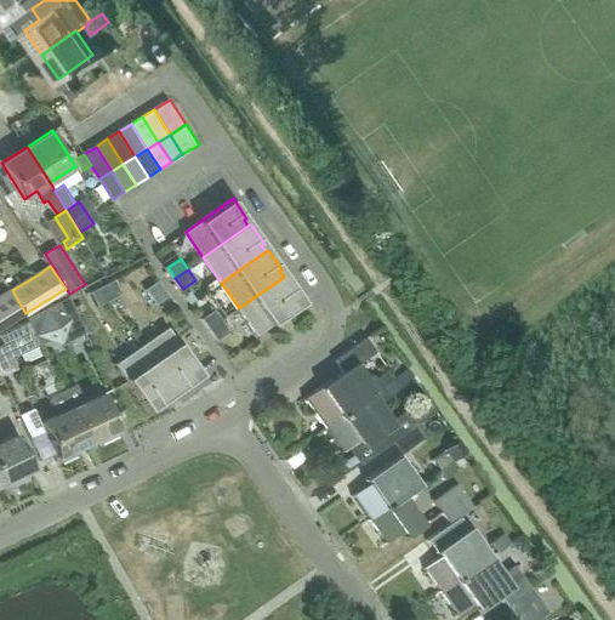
[(286,276),(284,277),(239,308),(257,335),(302,305),(297,296),(300,295),(286,276)]
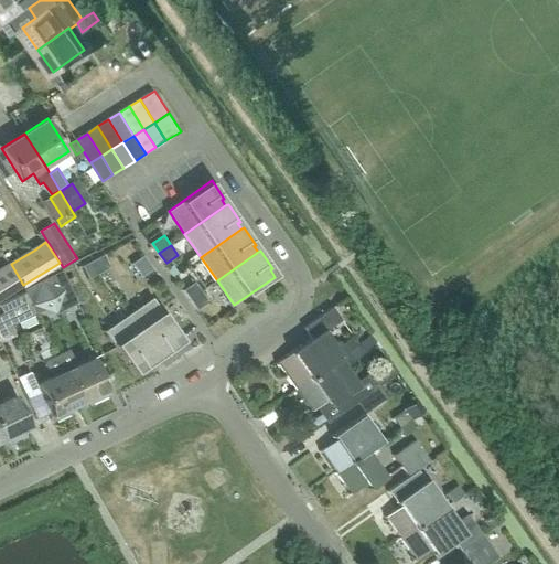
[(95,259),(101,273),(111,267),(105,254),(95,259)]
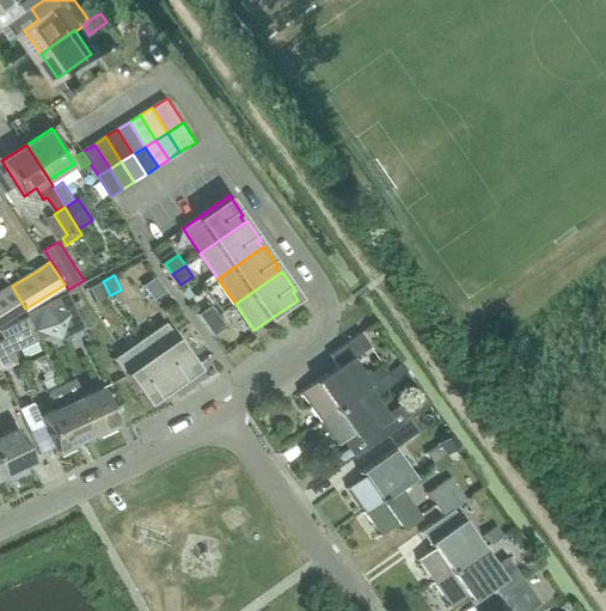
[(158,276),(145,285),(154,299),(167,291),(158,276)]
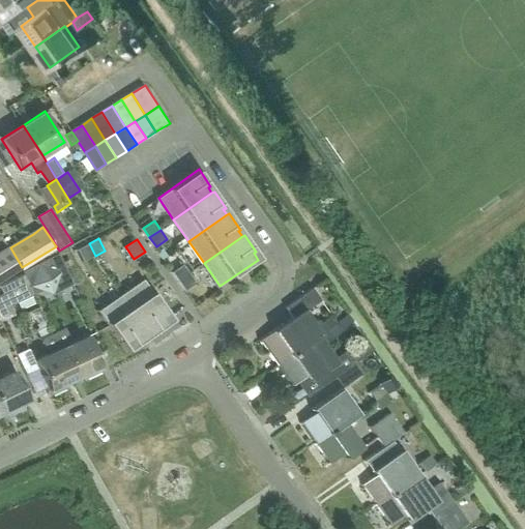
[(85,261),(95,256),(89,243),(79,248),(85,261)]
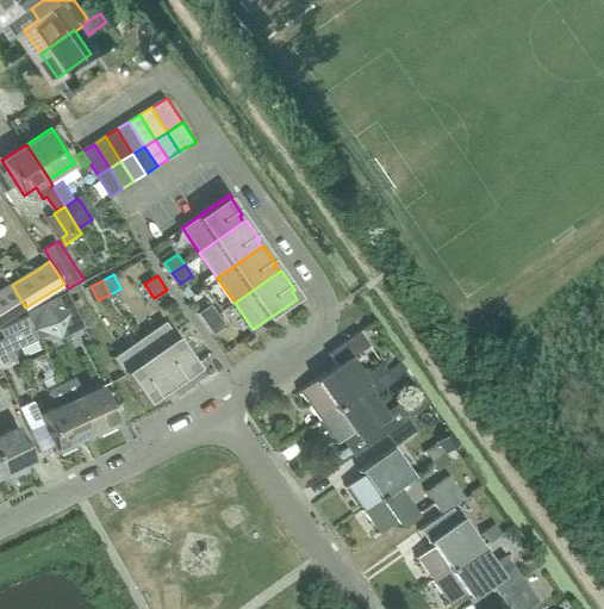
[(0,323),(25,308),(12,285),(0,292),(0,323)]
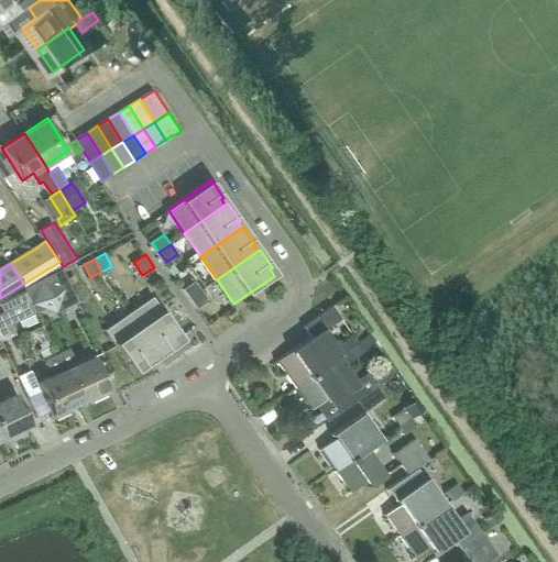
[(28,290),(37,311),(39,312),(46,308),(57,312),(79,301),(64,268),(25,287),(28,290)]
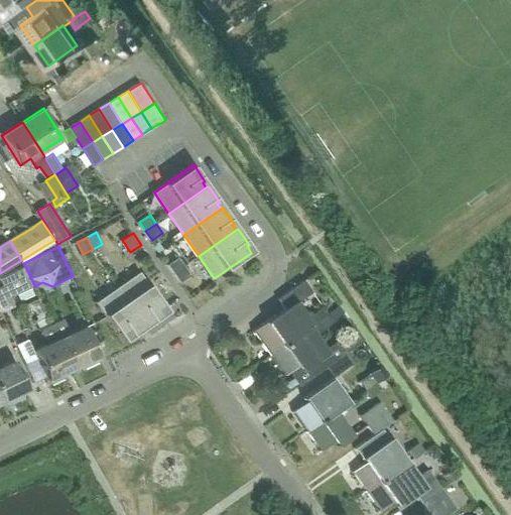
[(168,264),(175,273),(185,266),(179,257),(168,264)]
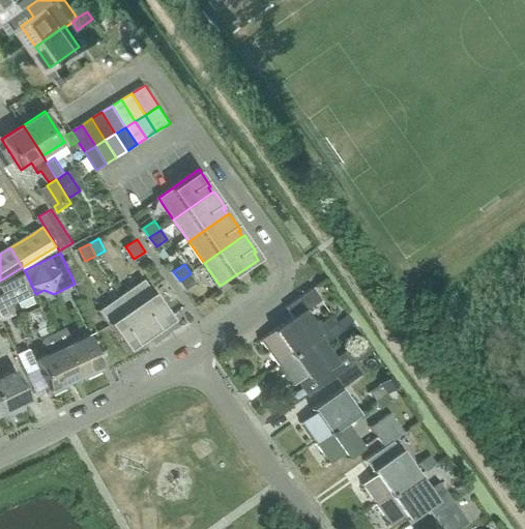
[(11,305),(35,293),(26,273),(1,286),(4,293),(0,294),(0,314),(1,316),(3,320),(16,314),(11,305)]
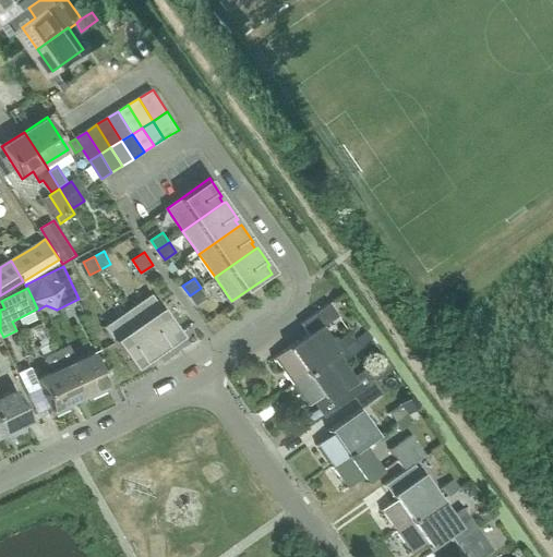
[(201,288),(190,295),(196,305),(207,298),(201,288)]
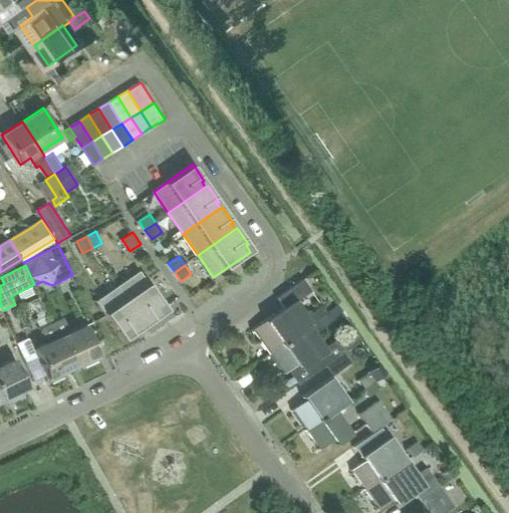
[(140,270),(118,285),(146,324),(162,313),(160,311),(166,307),(140,270)]
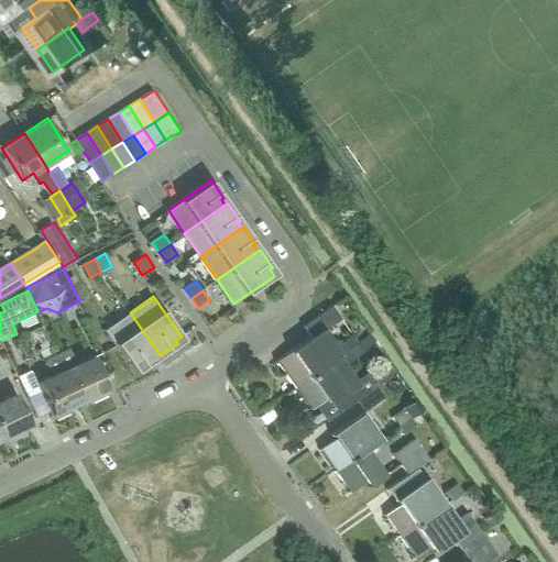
[(279,361),(282,366),(297,388),(328,366),(342,355),(360,343),(353,334),(343,342),(341,339),(334,343),(325,331),(342,318),(335,306),(305,326),(313,337),(292,352),(279,361)]
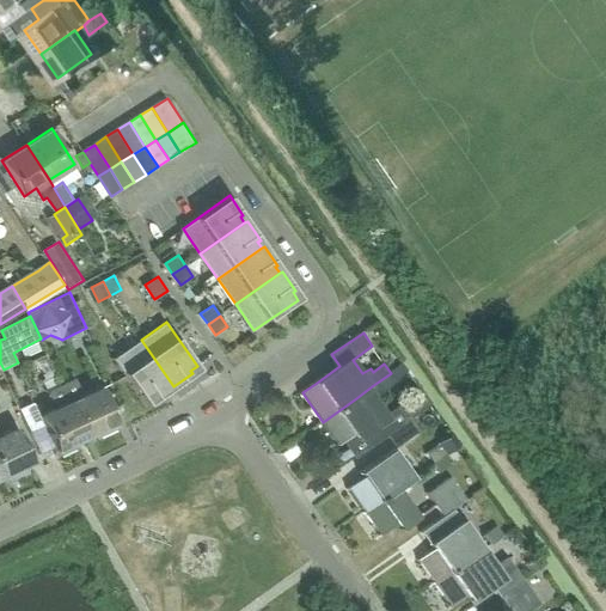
[(147,404),(173,386),(141,340),(115,358),(147,404)]
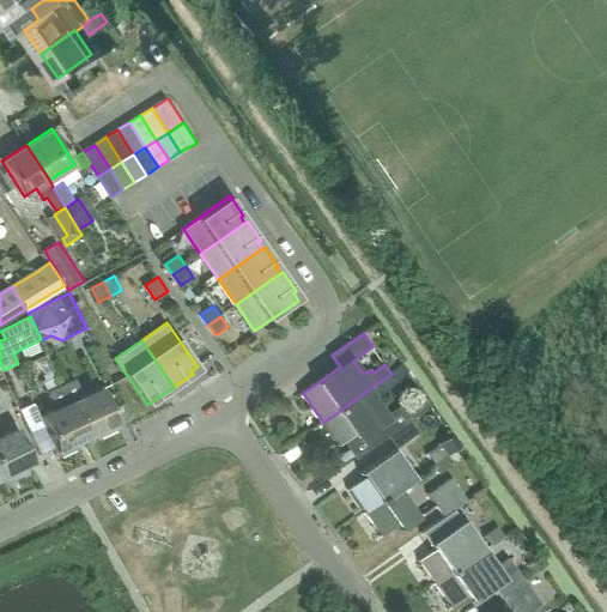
[(58,374),(43,380),(49,392),(64,386),(58,374)]
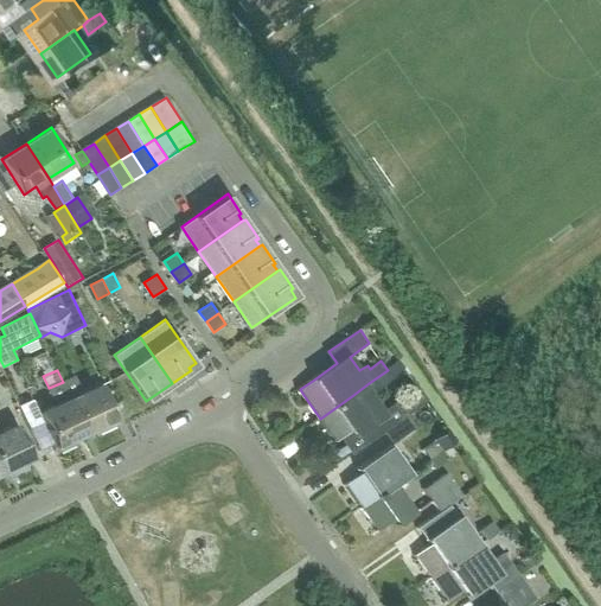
[(388,370),(369,383),(353,395),(320,419),(337,441),(351,431),(355,435),(377,420),(385,414),(371,394),(394,378),(388,370)]
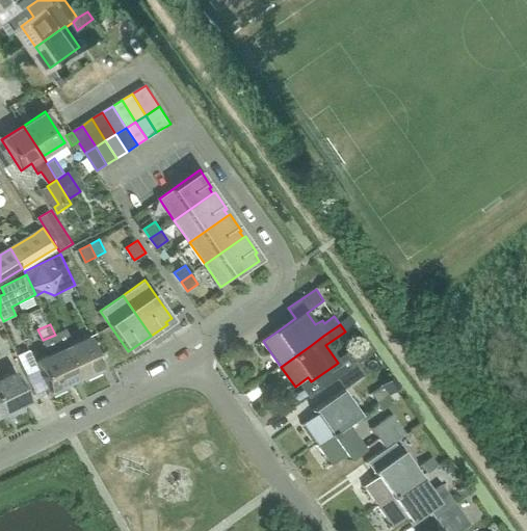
[(67,328),(55,335),(76,379),(85,374),(87,378),(102,371),(100,367),(102,367),(87,337),(69,345),(68,342),(71,337),(67,328)]
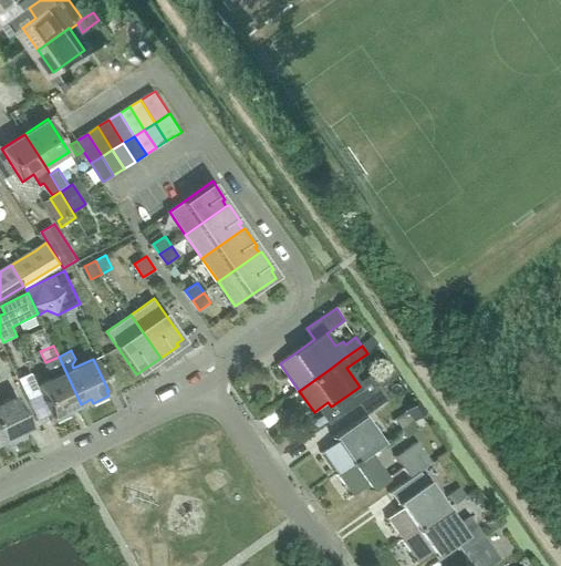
[(58,376),(38,384),(53,417),(55,417),(56,421),(72,413),(70,409),(81,404),(59,357),(45,362),(50,371),(56,372),(58,376)]
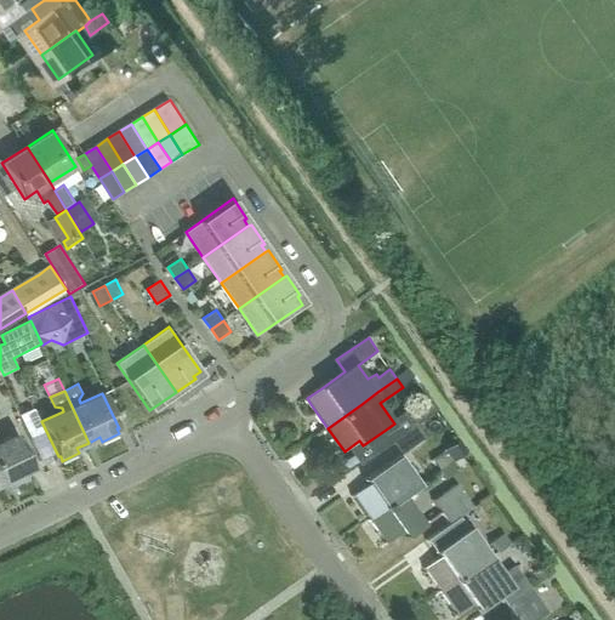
[(432,398),(410,413),(419,424),(439,409),(432,398)]
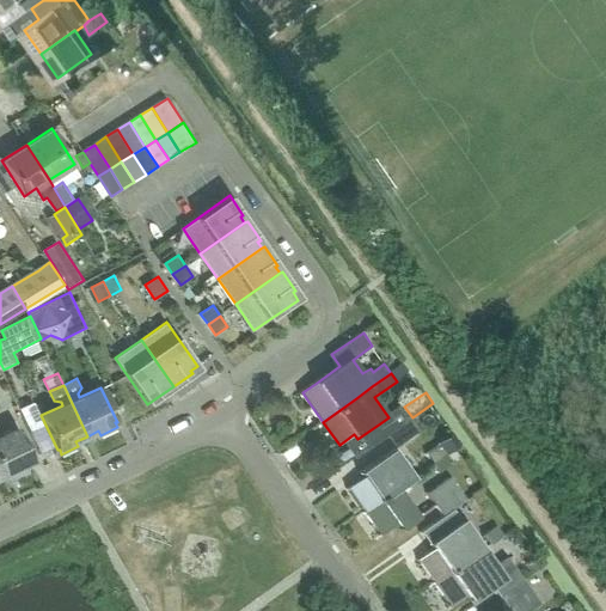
[(380,423),(387,435),(412,417),(404,407),(389,417),(380,423)]
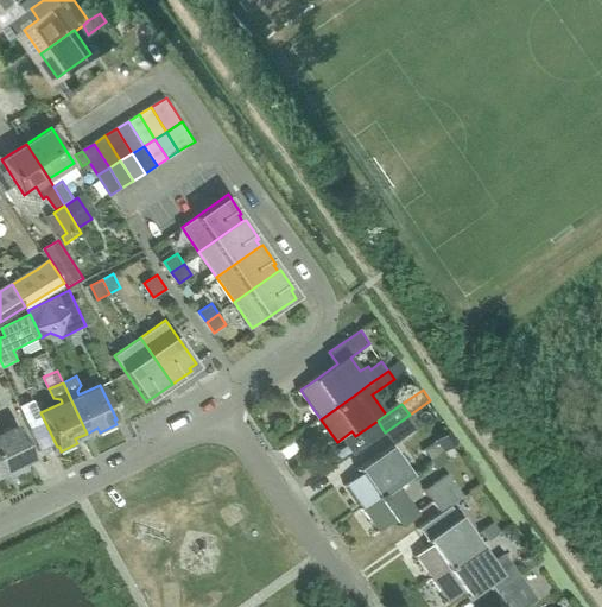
[(418,428),(410,415),(385,432),(394,446),(418,428)]
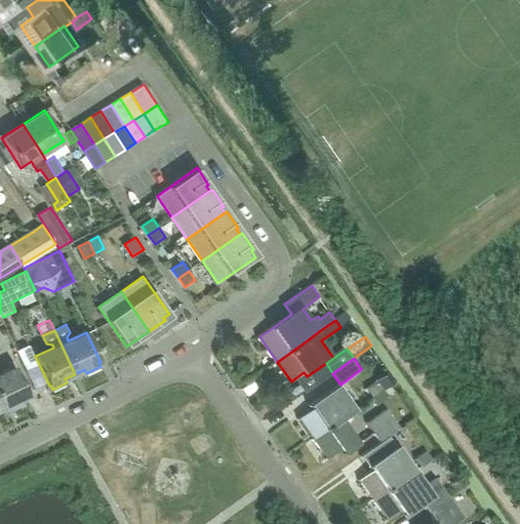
[(28,396),(14,367),(0,373),(0,401),(2,407),(28,396)]
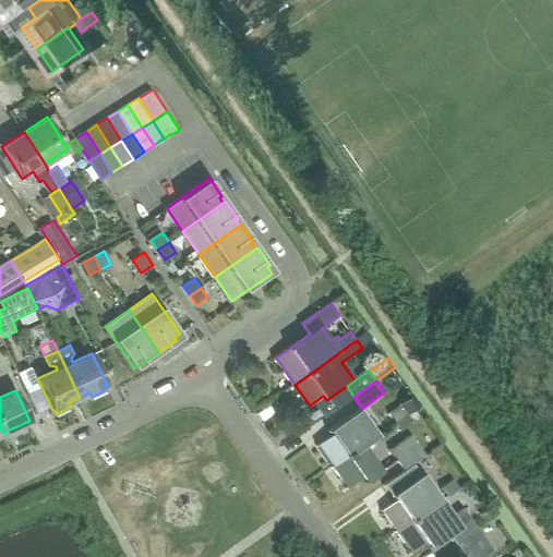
[(403,406),(391,413),(397,422),(408,413),(403,406)]
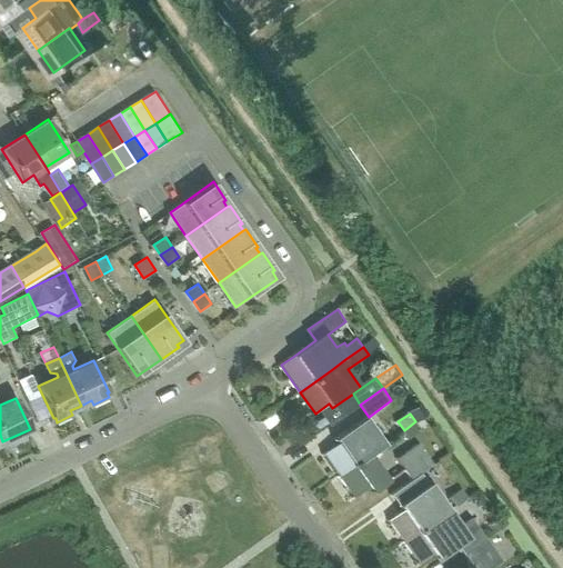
[(339,444),(324,454),(340,475),(371,452),(383,444),(364,418),(352,427),(335,439),(339,444)]
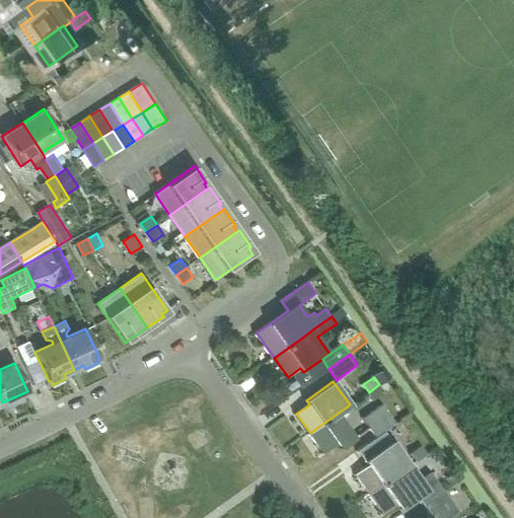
[(384,391),(379,384),(369,392),(374,399),(384,391)]
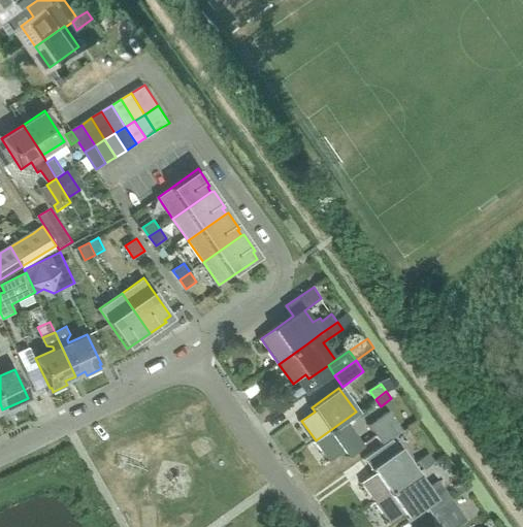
[(392,438),(404,430),(390,409),(370,424),(384,443),(392,438)]
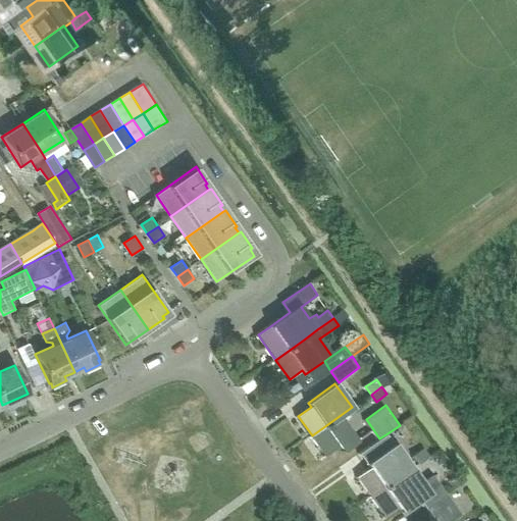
[(358,439),(341,415),(312,435),(325,455),(339,447),(342,451),(358,439)]
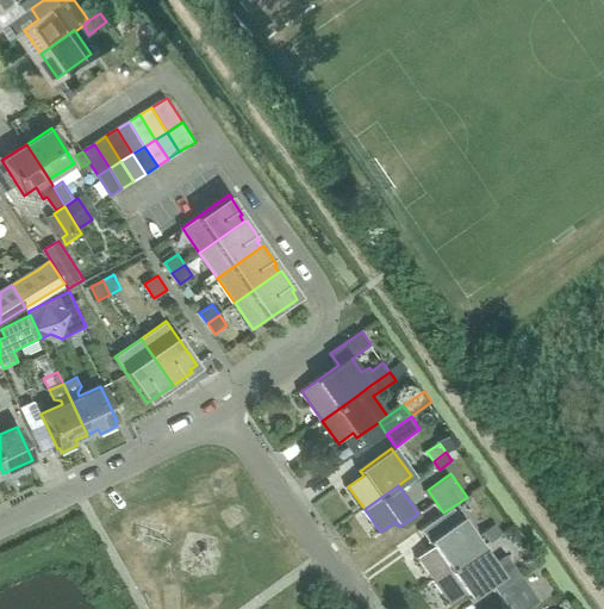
[(434,546),(418,557),(435,580),(481,546),(483,546),(462,517),(461,517),(453,507),(443,513),(422,529),(434,546)]
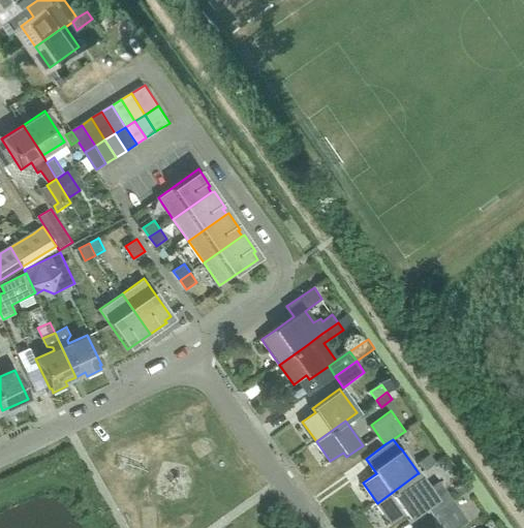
[(431,454),(420,461),(425,469),(436,461),(431,454)]
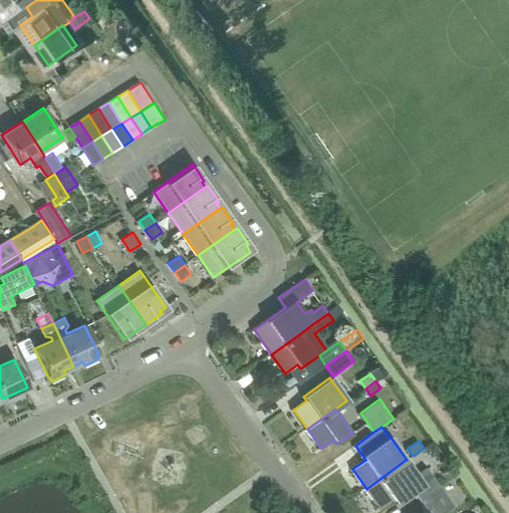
[(406,460),(366,489),(380,508),(393,499),(396,503),(412,492),(415,490),(422,500),(441,487),(428,468),(417,475),(406,460)]
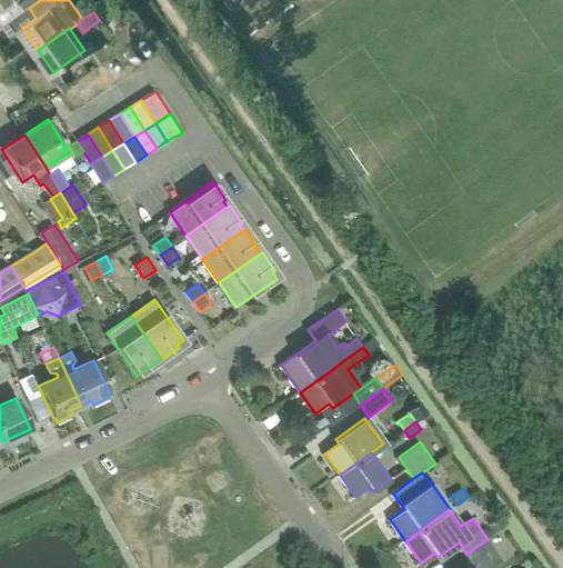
[(509,524),(502,515),(491,522),(498,531),(509,524)]
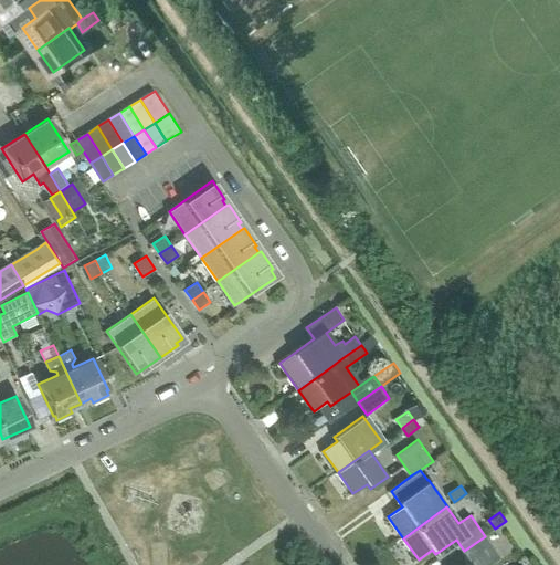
[(489,564),(500,557),(485,536),(464,551),(472,562),(466,564),(489,564)]
